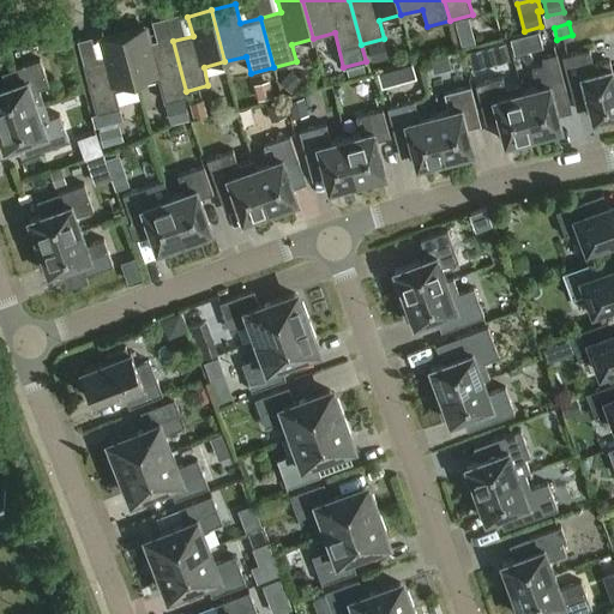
[(146,28),(124,34),(137,85),(158,79),(164,103),(187,97),(186,91),(173,41),(152,47),(146,28)]
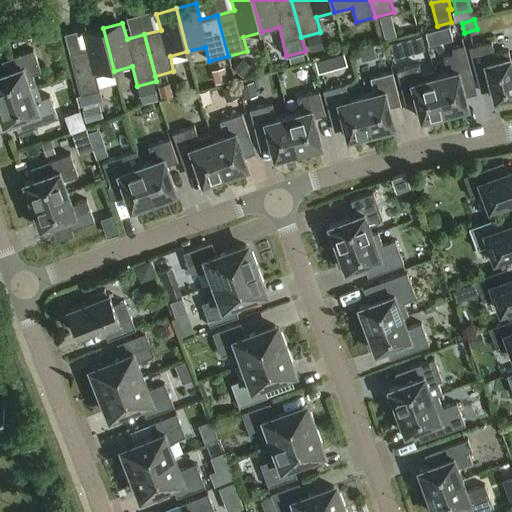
[(441,29),(444,42),(453,40),(449,26),(441,29)]
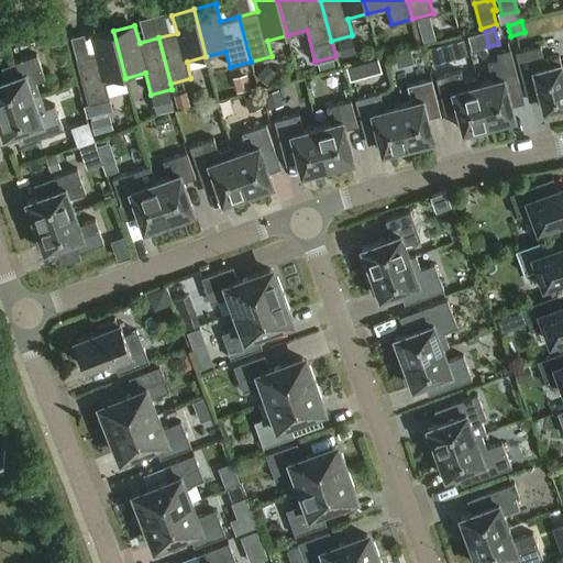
[(125,78),(113,31),(91,36),(96,54),(76,59),(89,106),(84,107),(86,117),(103,112),(101,102),(110,100),(106,84),(125,78)]
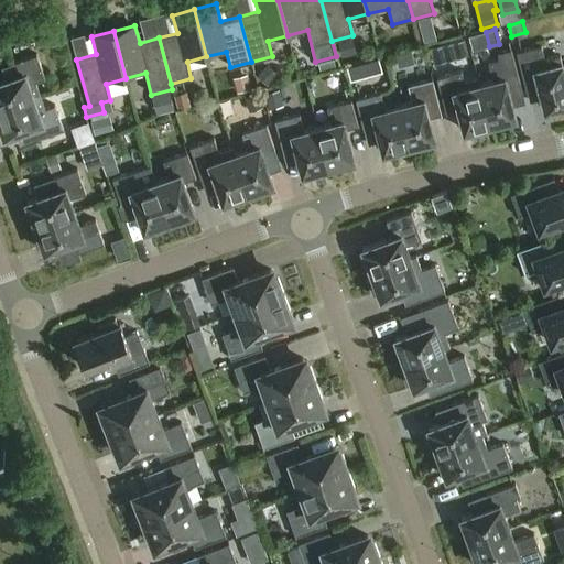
[(353,40),(338,43),(342,56),(356,53),(353,40)]
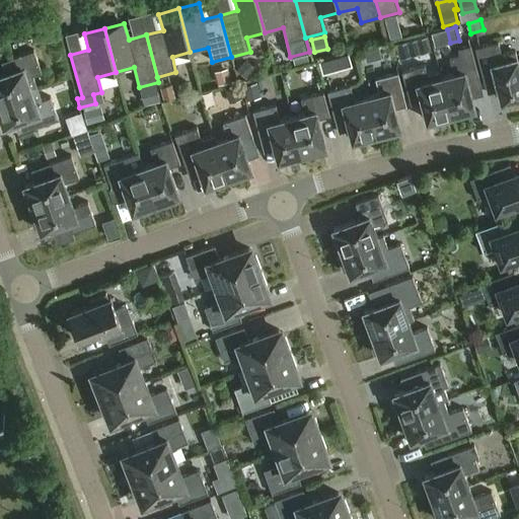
[(394,43),(398,59),(411,56),(406,40),(394,43)]
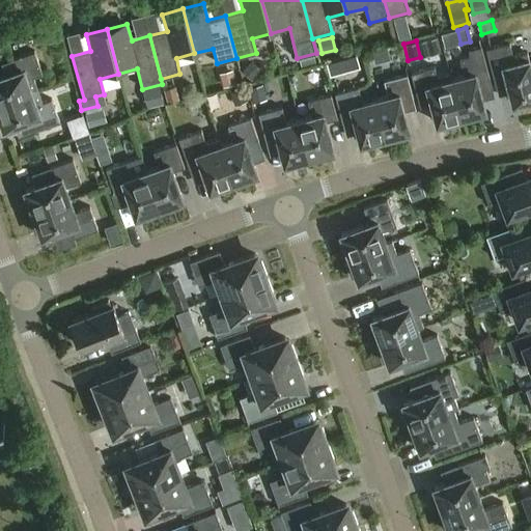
[(518,102),(519,106),(530,102),(530,65),(527,53),(513,56),(510,43),(486,49),(494,77),(506,74),(513,103),(518,102)]
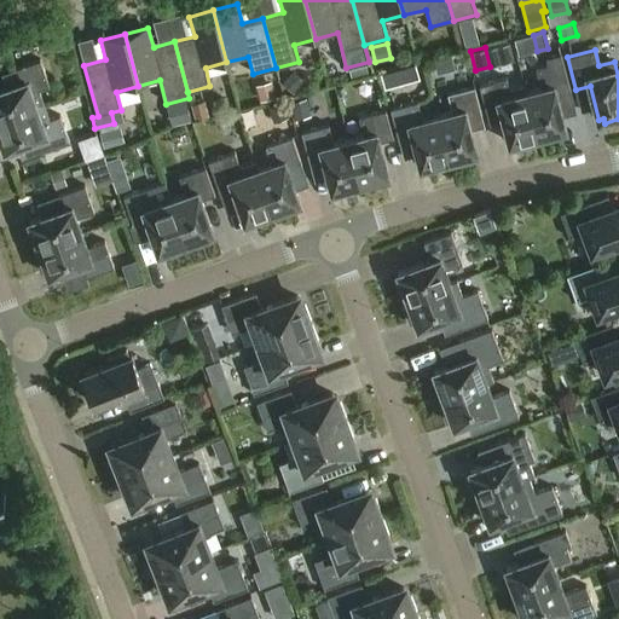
[(542,88),(527,92),(539,142),(562,136),(561,131),(566,129),(557,96),(572,92),(562,55),(547,58),(549,65),(537,68),(542,88)]
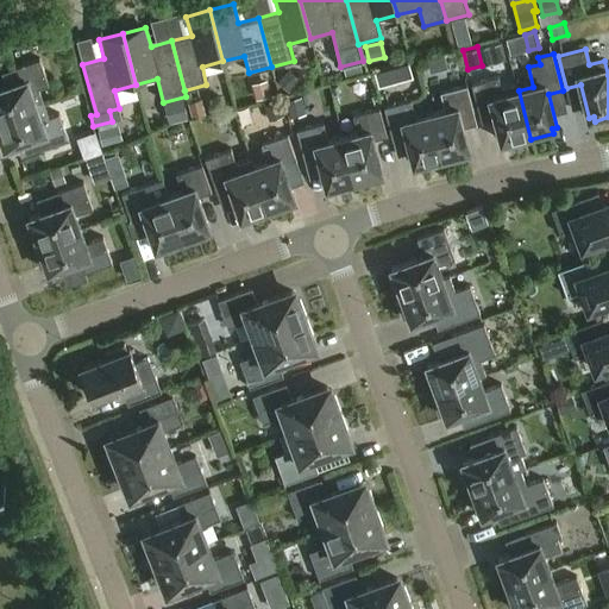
[(0,119),(44,104),(38,89),(49,86),(39,60),(13,69),(18,83),(0,88),(0,119)]
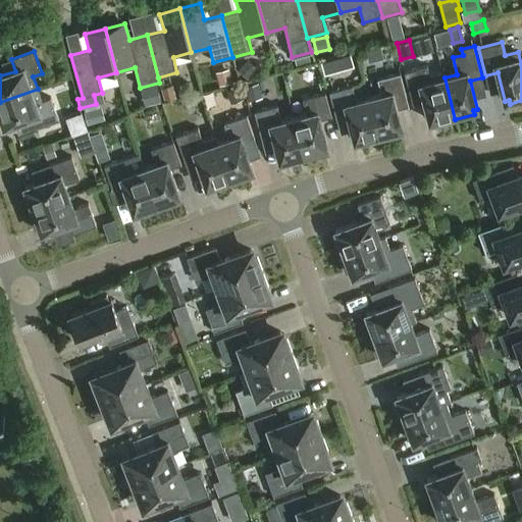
[(310,60),(308,54),(297,57),(299,63),(310,60)]
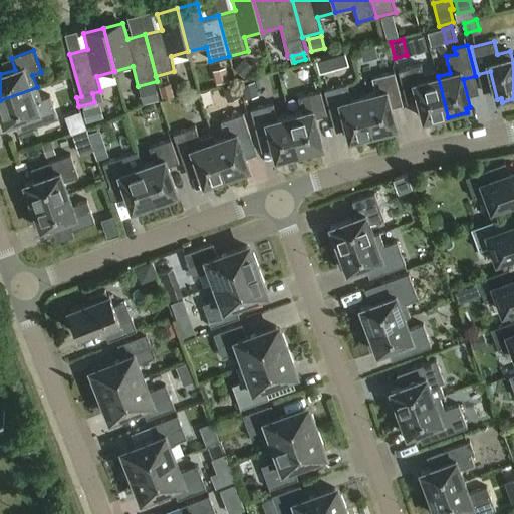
[(316,61),(319,73),(332,70),(329,58),(316,61)]
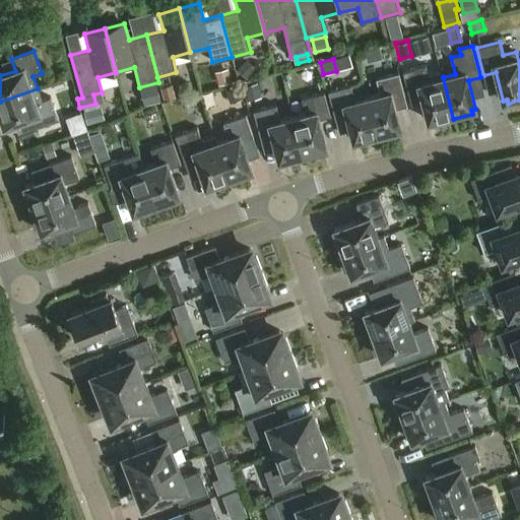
[(247,60),(237,70),(247,79),(256,69),(247,60)]
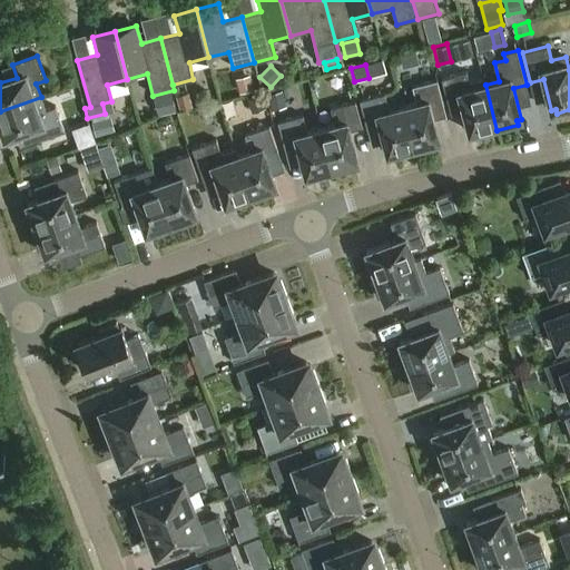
[(497,130),(485,85),(484,78),(470,82),(467,72),(442,78),(449,105),(461,101),(469,133),(474,131),(475,136),(497,130)]
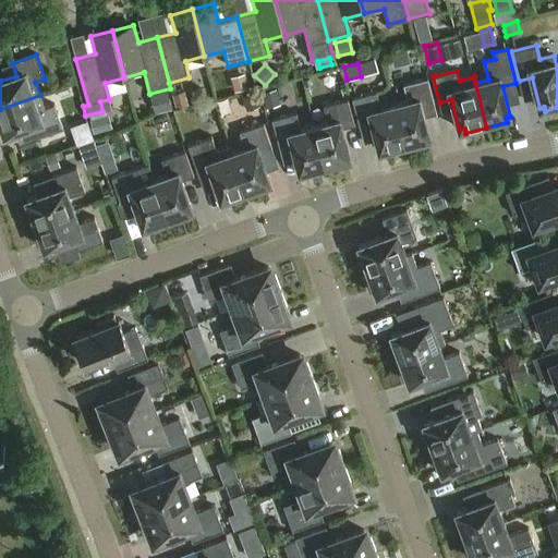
[(229,80),(233,94),(246,91),(242,76),(229,80)]
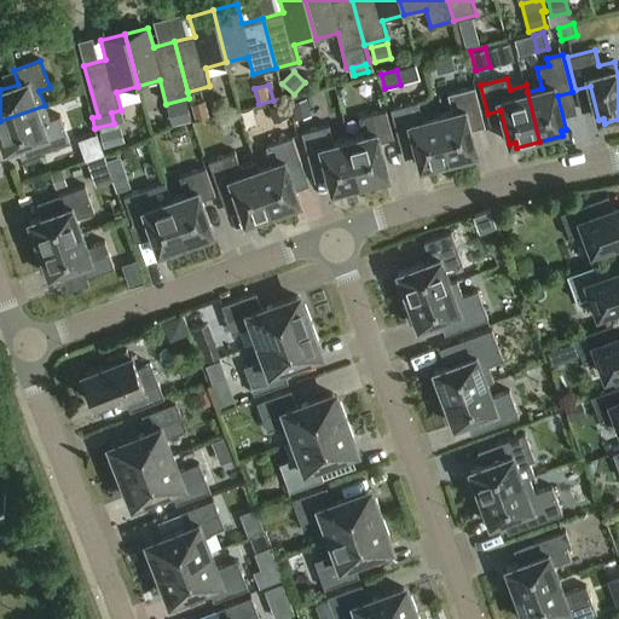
[(438,116),(450,165),(474,158),(473,154),(478,152),(469,119),(484,115),(476,87),(449,94),(453,111),(438,116)]
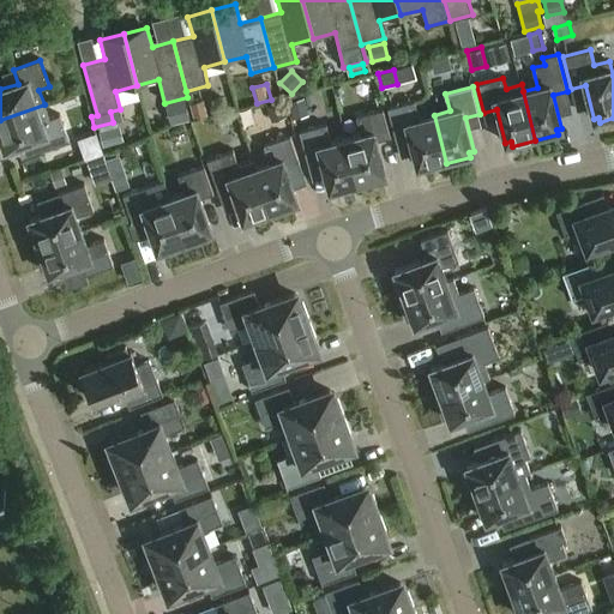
[(292,115),(308,112),(305,97),(288,102),(292,115)]
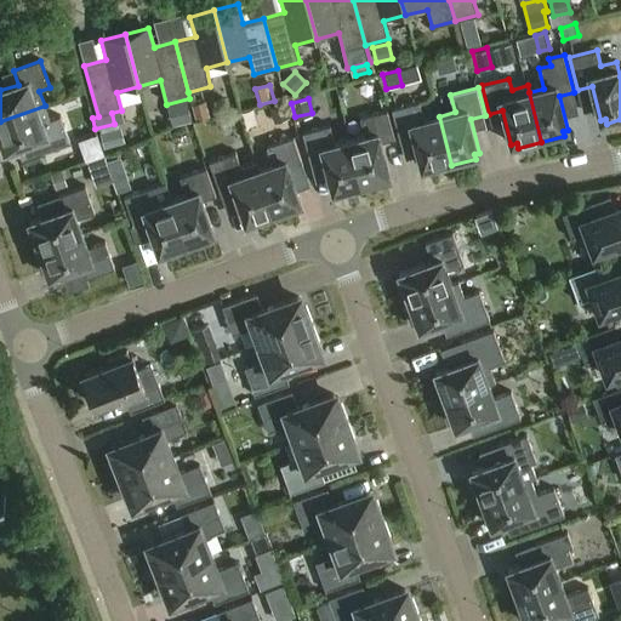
[(192,104),(195,120),(210,117),(205,101),(192,104)]
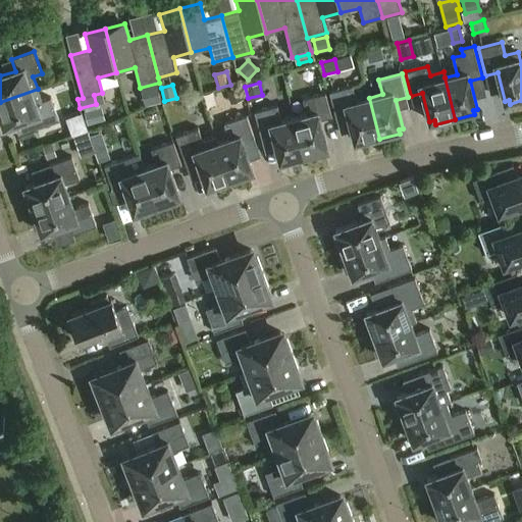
[(157,86),(141,90),(145,106),(161,102),(157,86)]
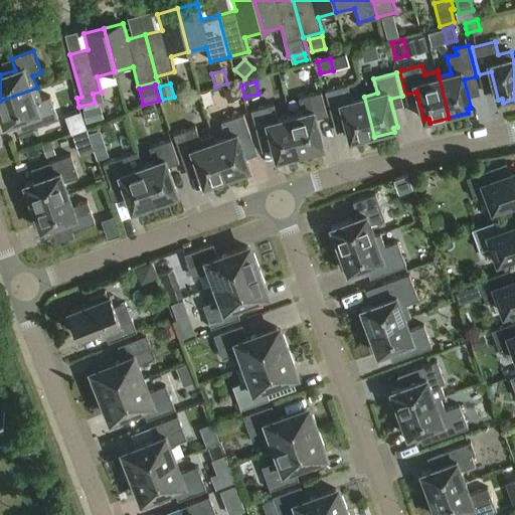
[(227,100),(239,96),(235,84),(223,90),(227,100)]
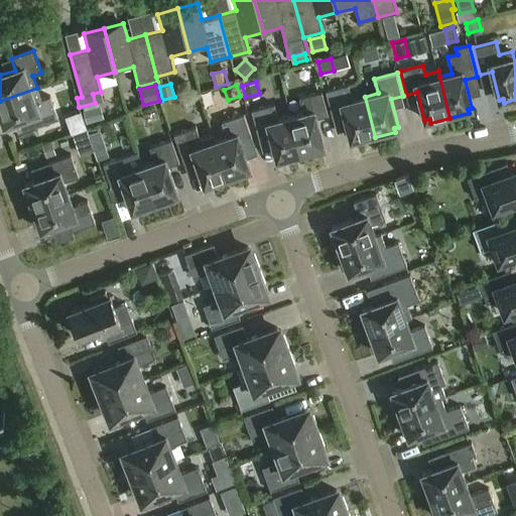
[(375,137),(365,97),(352,100),(349,85),(326,91),(332,114),(344,111),(351,139),(355,138),(357,142),(375,137)]
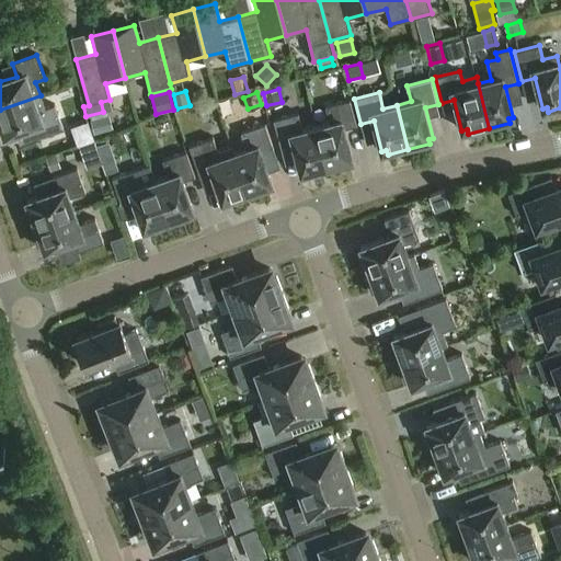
[(41,95),(0,110),(0,132),(2,132),(4,136),(34,126),(38,138),(63,129),(55,105),(45,109),(41,95)]
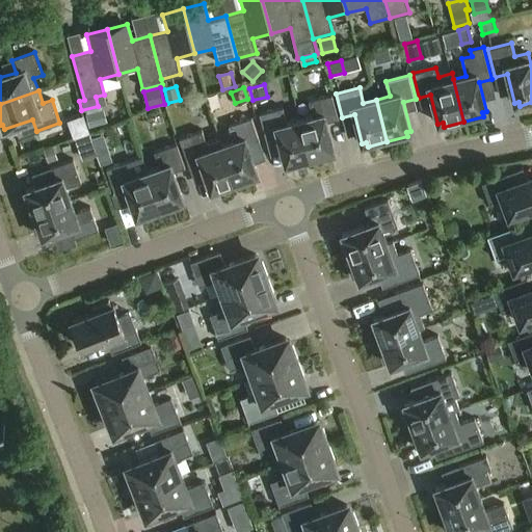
[(314,115),(301,118),(311,161),(330,156),(329,152),(334,151),(327,122),(339,120),(334,95),(311,100),(314,115)]
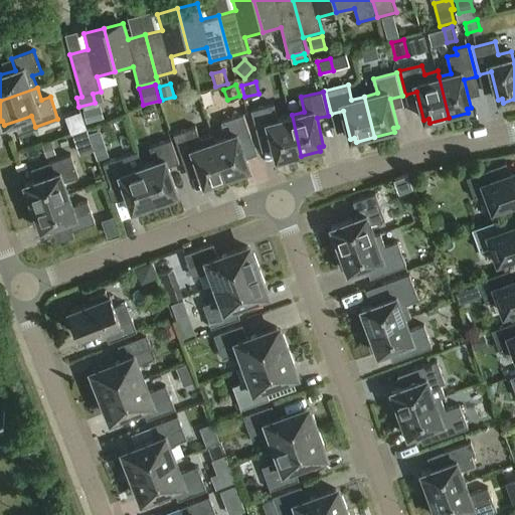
[(301,156),(292,115),(278,118),(275,103),(251,108),(256,132),(269,129),(275,157),(280,156),(281,160),(301,156)]
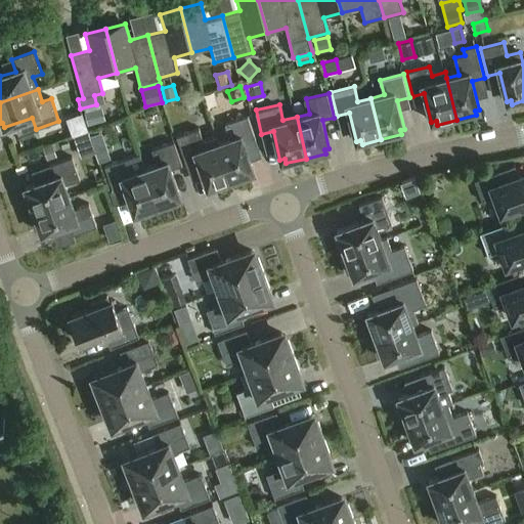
[(101,122),(98,108),(84,113),(88,126),(101,122)]
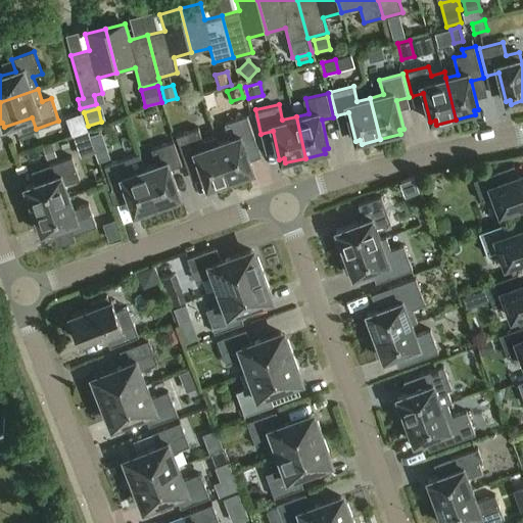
[(230,138),(218,142),(232,183),(250,177),(249,173),(253,171),(243,143),(254,139),(246,115),(225,124),(230,138)]
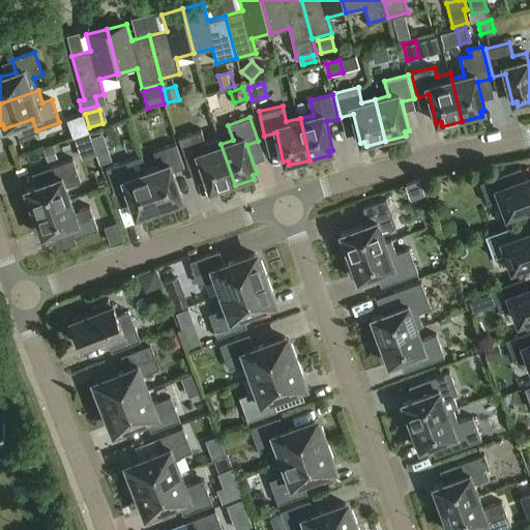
[(235,185),(221,144),(218,139),(205,143),(201,130),(178,139),(188,166),(200,162),(210,189),(214,188),(215,193),(235,185)]
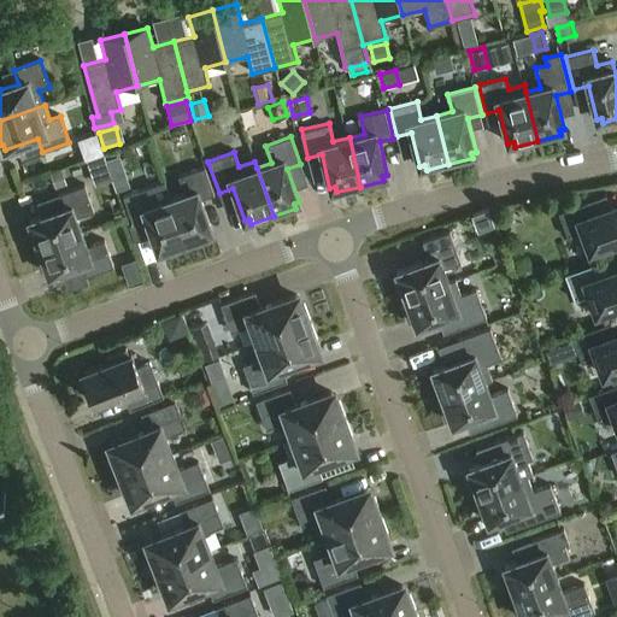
[(87,160),(92,174),(109,168),(112,180),(127,175),(119,156),(106,160),(104,154),(87,160)]
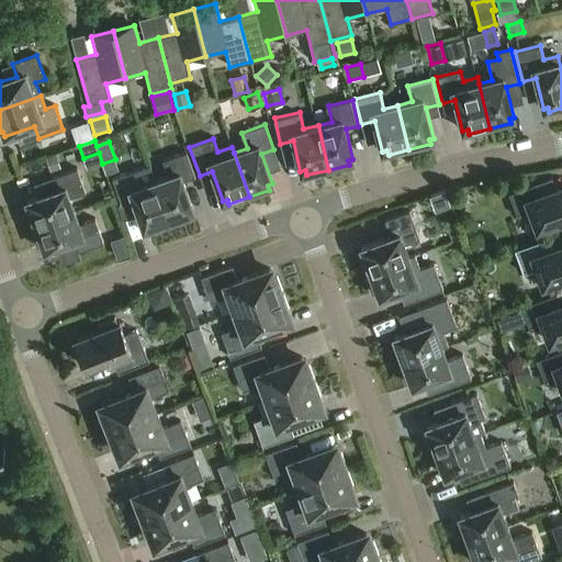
[(169,176),(155,181),(170,224),(190,217),(189,213),(193,212),(183,181),(197,177),(188,152),(164,160),(169,176)]
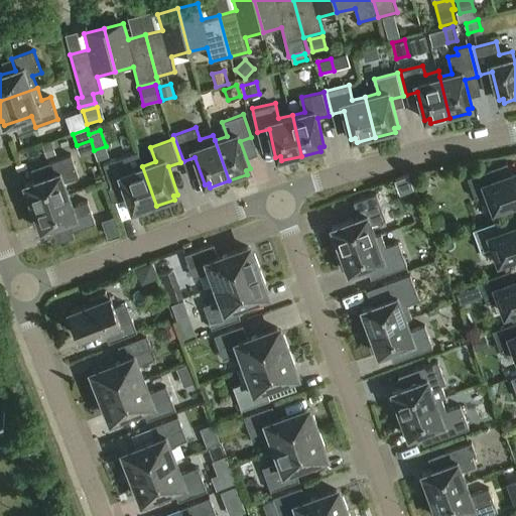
[(55,154),(52,143),(42,146),(46,157),(55,154)]
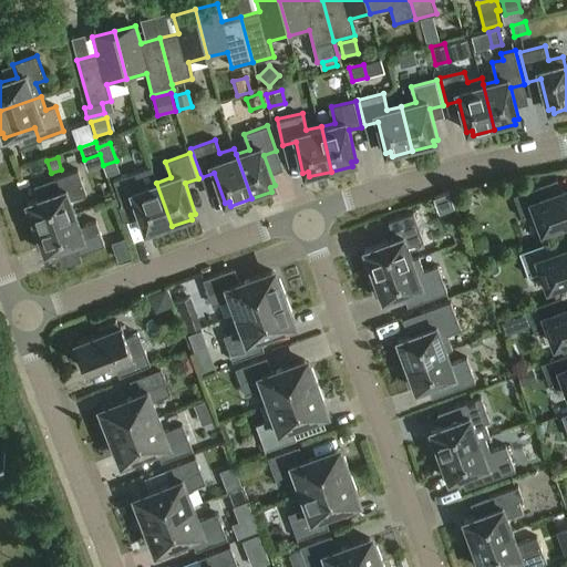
[(156,183),(151,167),(137,172),(113,181),(122,206),(134,200),(138,214),(145,232),(150,229),(152,234),(172,226),(156,183)]
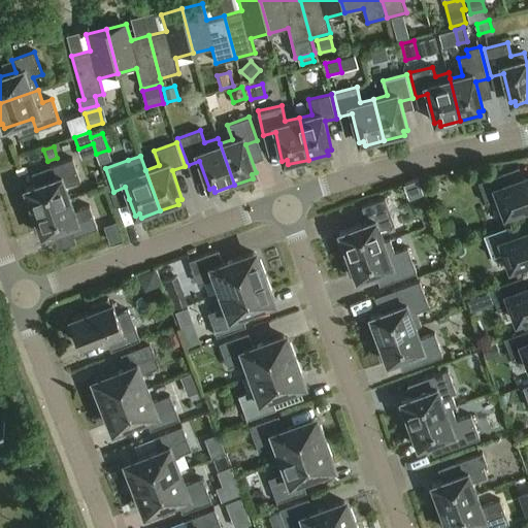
[(23,195),(30,213),(70,199),(66,187),(80,182),(72,159),(50,167),(54,178),(26,189),(27,193),(23,195)]
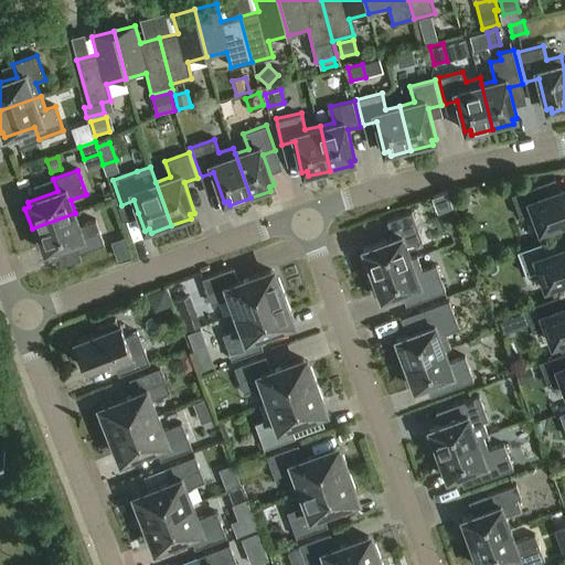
[(535,213),(541,228),(564,219),(564,188),(541,198),(536,185),(512,194),(521,219),(534,213),(535,213)]
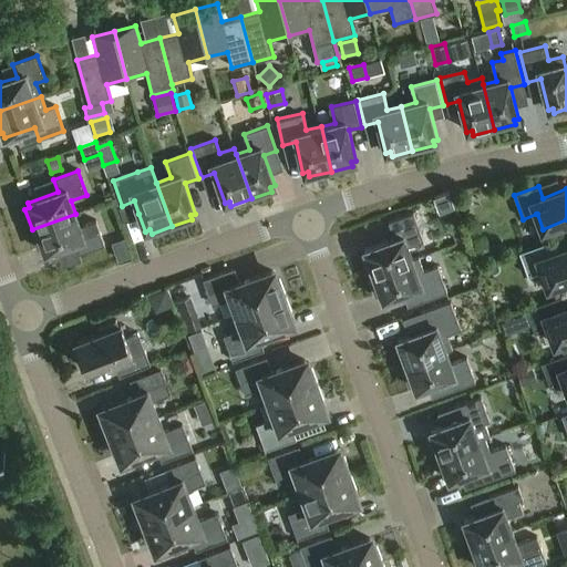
[(362,256),(369,276),(413,260),(412,259),(408,247),(423,241),(413,213),(388,222),(394,239),(364,249),(367,255),(362,256)]
